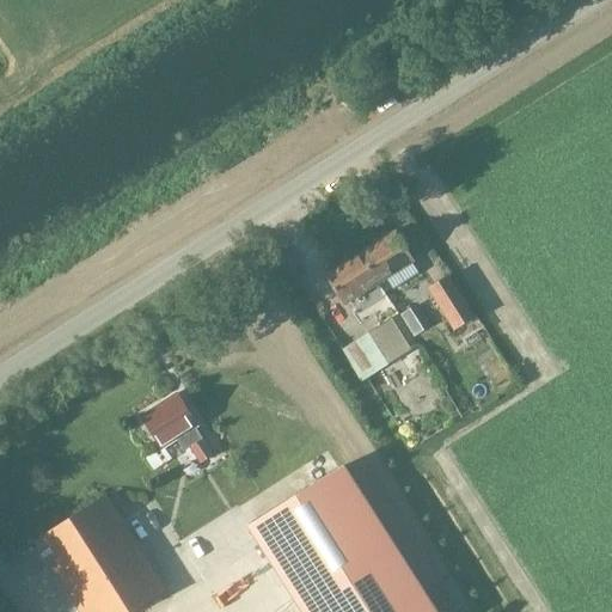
[(360,255),(378,283),(412,261),(396,233),(360,255)]
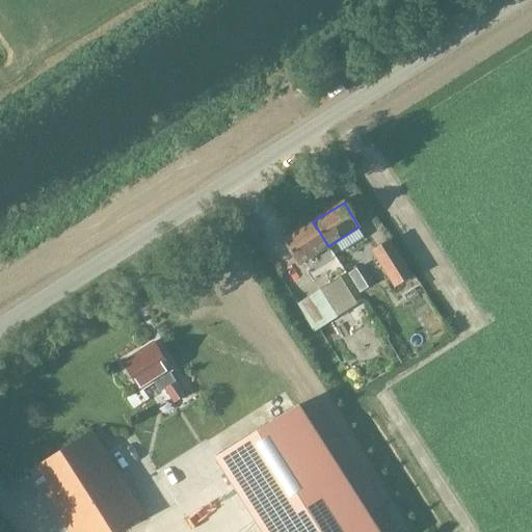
[(297,265),(328,246),(313,221),(283,241),(297,265)]
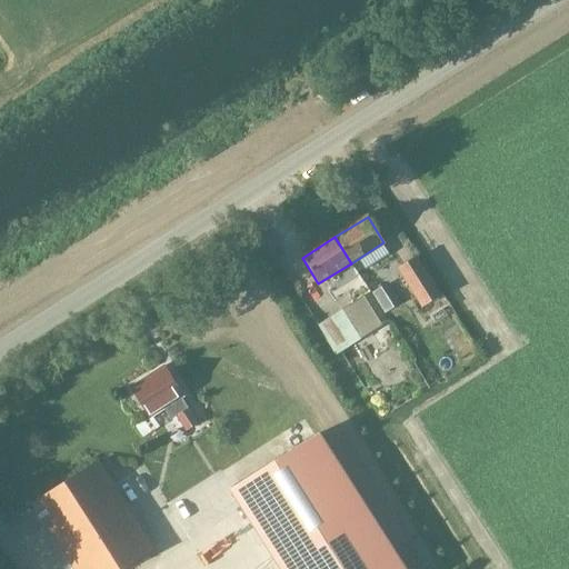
[(442,296),(417,256),(397,269),(422,309),(442,296)]
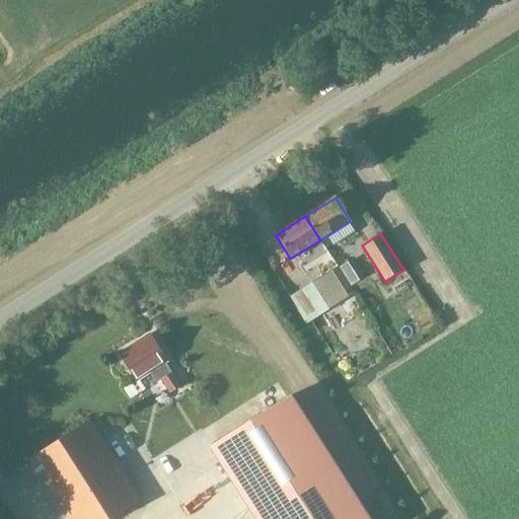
[(337,267),(306,285),(323,311),(353,293),(337,267)]
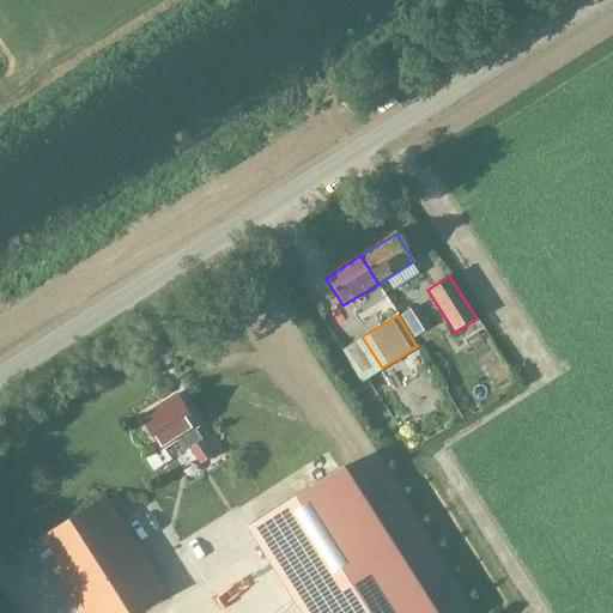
[(216,455),(196,425),(199,424),(180,393),(143,417),(163,448),(175,439),(184,454),(189,450),(200,466),(216,455)]
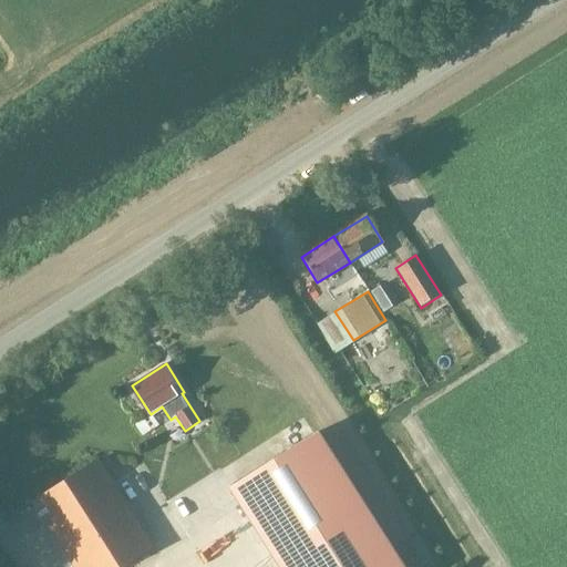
[(285,566),(398,566),(313,434),(233,486),(285,566)]
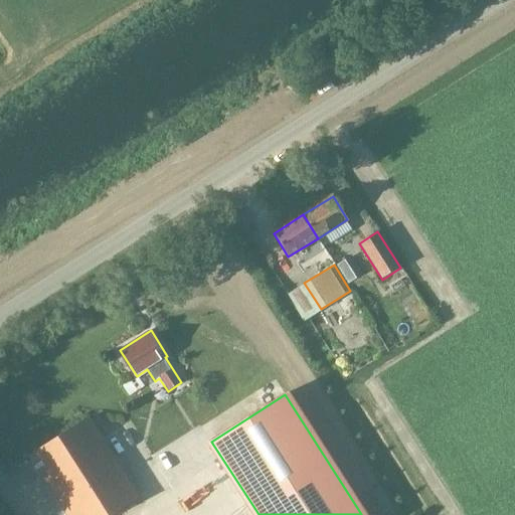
[(68,514),(107,514),(139,495),(89,416),(30,454),(68,514)]
